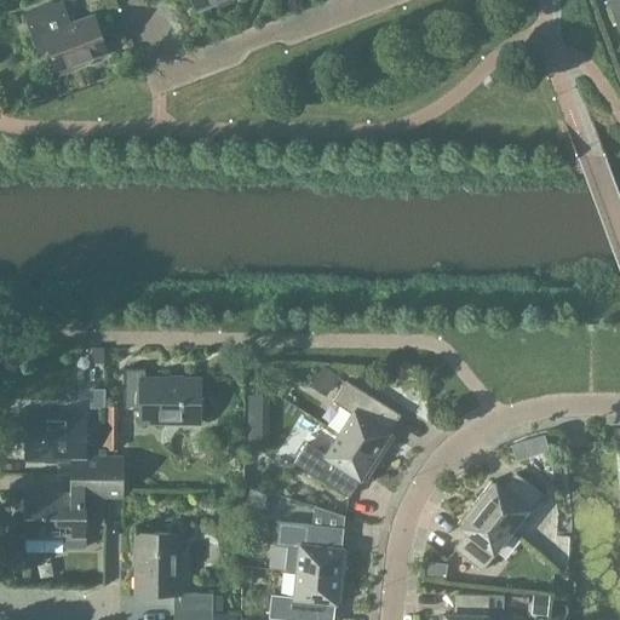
[(93,15),(70,23),(61,0),(58,0),(22,13),(38,53),(49,49),(58,74),(79,67),(78,63),(108,52),(93,15)]
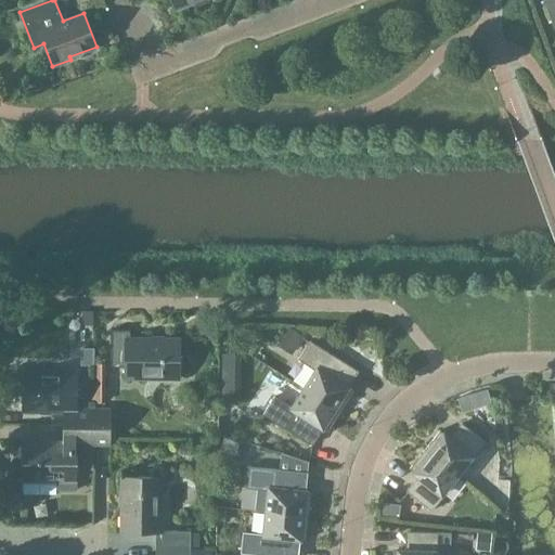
[(171,0),(175,9),(198,0),(171,0)]
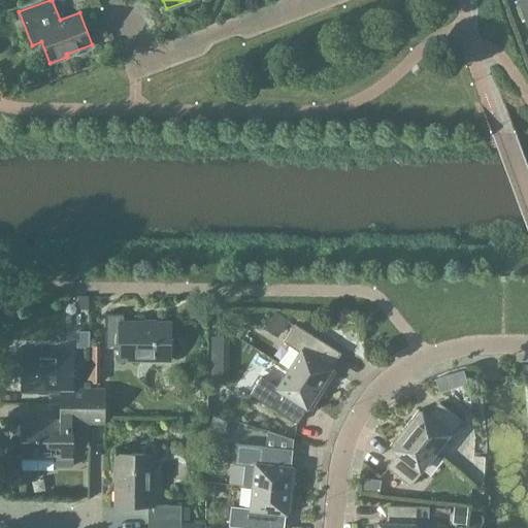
[(527,0),(516,0),(527,28),(527,27),(527,0)]
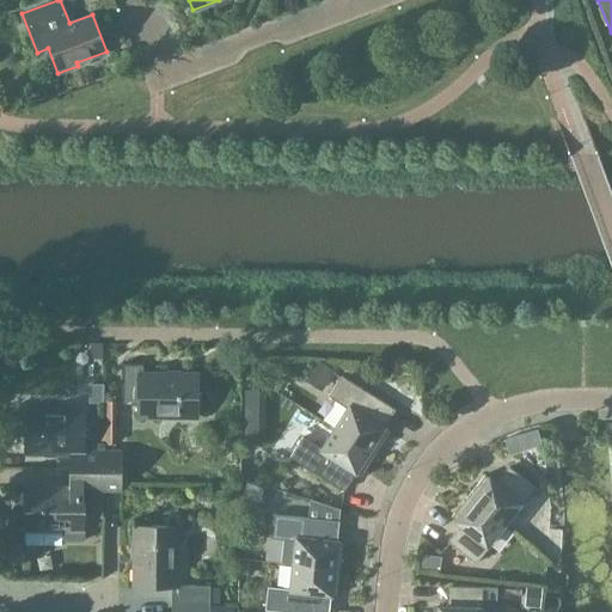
[(197,373),(144,372),(144,362),(122,362),(122,403),(123,403),(123,401),(138,401),(138,416),(160,416),(160,414),(195,414),(195,416),(197,416),(197,373)]
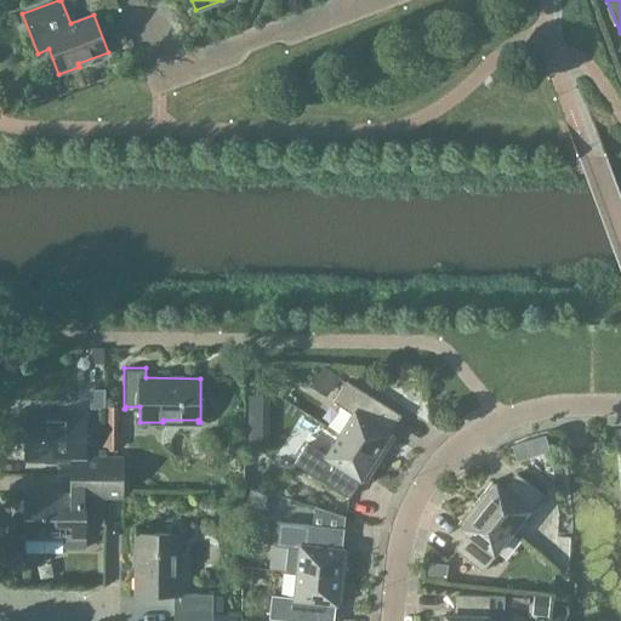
[(340,434),(380,460),(394,437),(388,434),(400,415),(346,381),(332,400),(353,414),(340,434)]
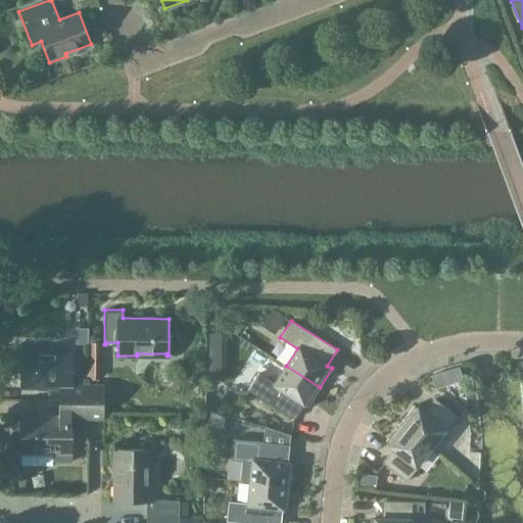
[(222,348),(234,355),(240,344),(229,337),(222,348)]
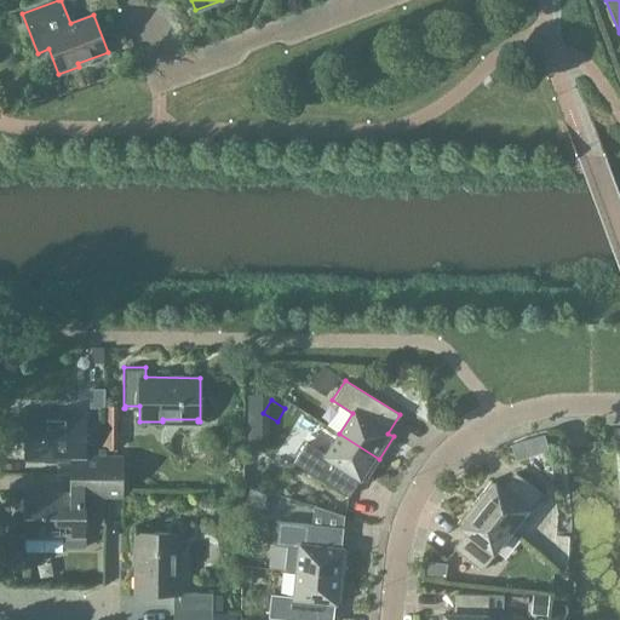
[(104,474),(104,458),(85,458),(85,415),(63,415),(62,418),(27,417),(27,414),(24,414),(24,458),(70,459),(70,474),(104,474)]
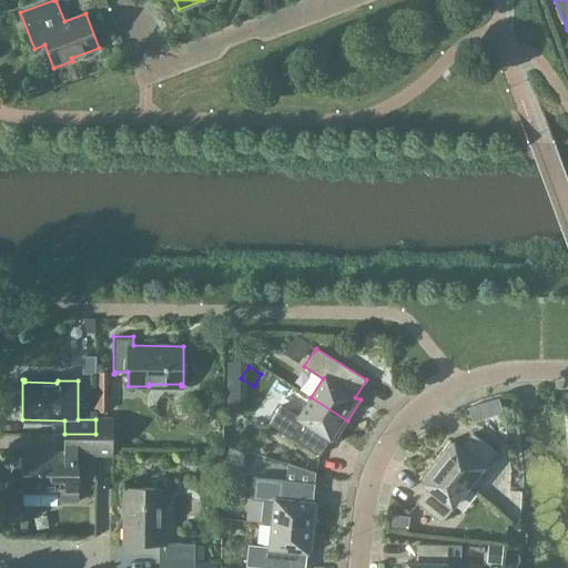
[(334,442),(347,421),(311,397),(298,417),(280,405),(269,424),(318,456),(330,438),(334,442)]
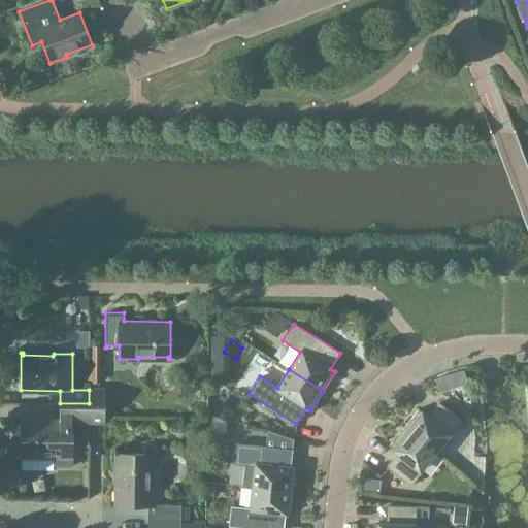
[(89,390),(89,403),(89,417),(103,418),(103,390),(89,390)]
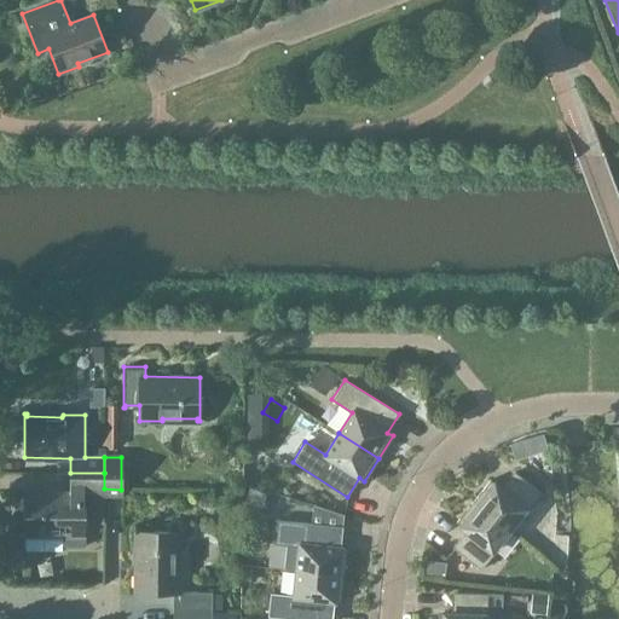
[(24,492),(23,536),(25,536),(25,550),(85,550),(85,536),(85,493),(84,493),(84,489),(104,489),(104,473),(70,473),(69,492),(24,492)]
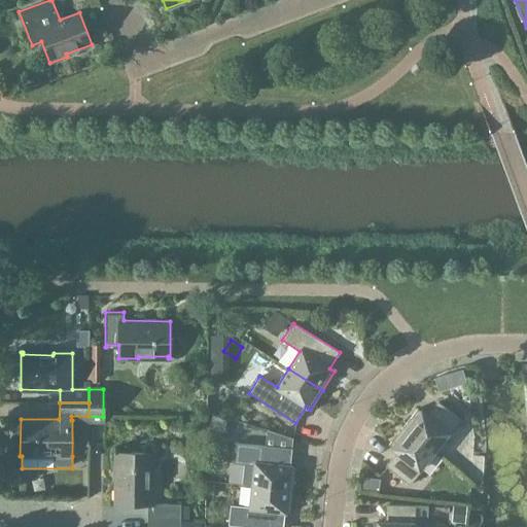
[(402,427),(432,451),(447,433),(449,434),(460,420),(437,402),(426,417),(417,409),(402,427)]
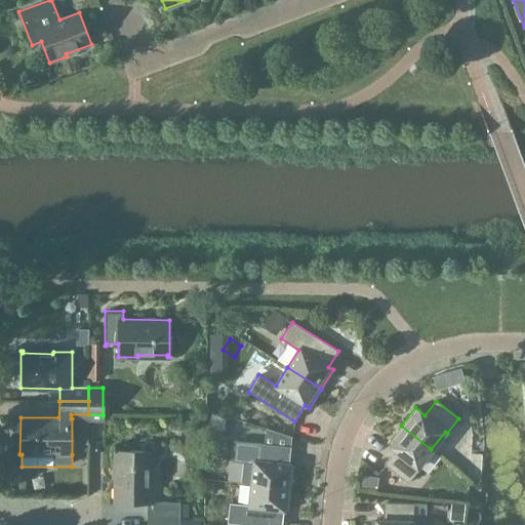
[(417,467),(431,449),(401,426),(387,443),(396,450),(385,465),(407,483),(418,469),(417,467)]
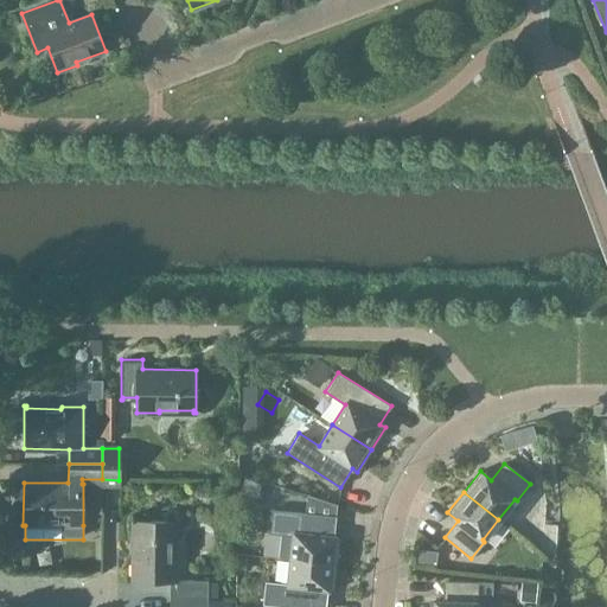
[(291,560),(336,564),(339,538),(333,538),(336,517),(273,510),(269,534),(281,535),(279,558),(291,560)]
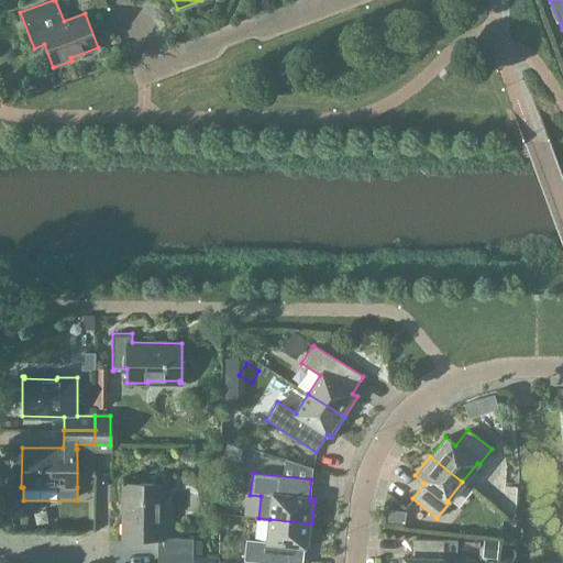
[(157,553),(192,554),(192,538),(163,538),(163,518),(161,518),(162,486),(163,486),(163,484),(123,483),(123,538),(157,538),(157,553)]
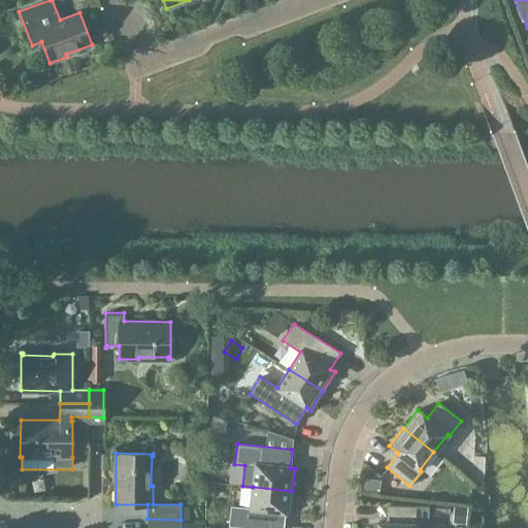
[(290,514),(292,491),(253,487),(250,508),(230,506),(228,526),(246,527),(283,527),(285,514),(290,514)]
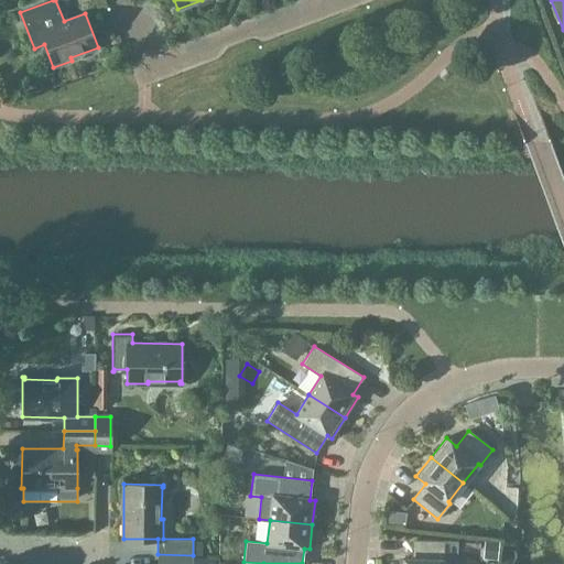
[(400,560),(399,563),(456,563),(457,541),(413,540),(412,560),(400,560)]
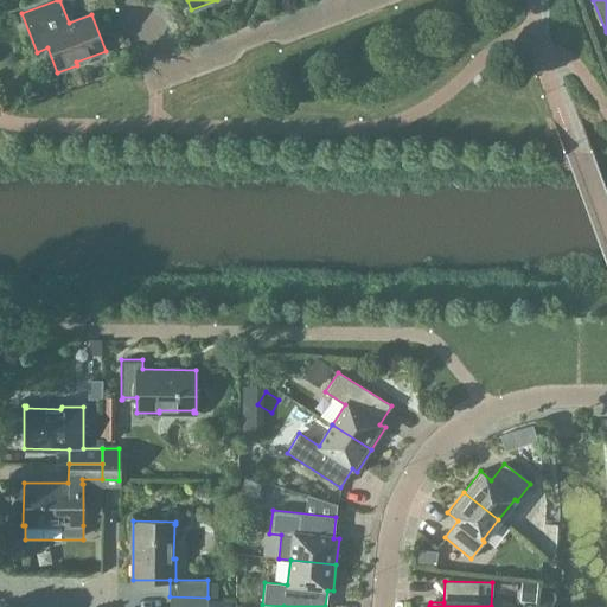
[(168,606),(208,606),(208,598),(170,596),(168,606)]
